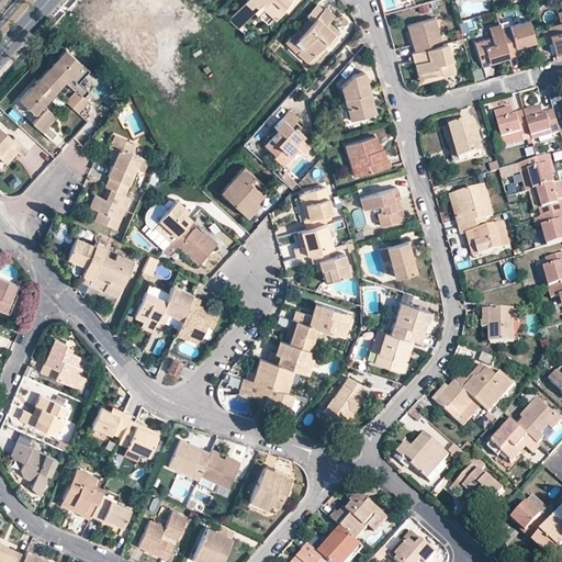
[(281,9),(289,0),(244,0),(227,19),(237,27),(251,11),(261,0),(265,0),(278,12),(276,14),(278,17),(283,11),(281,9)]
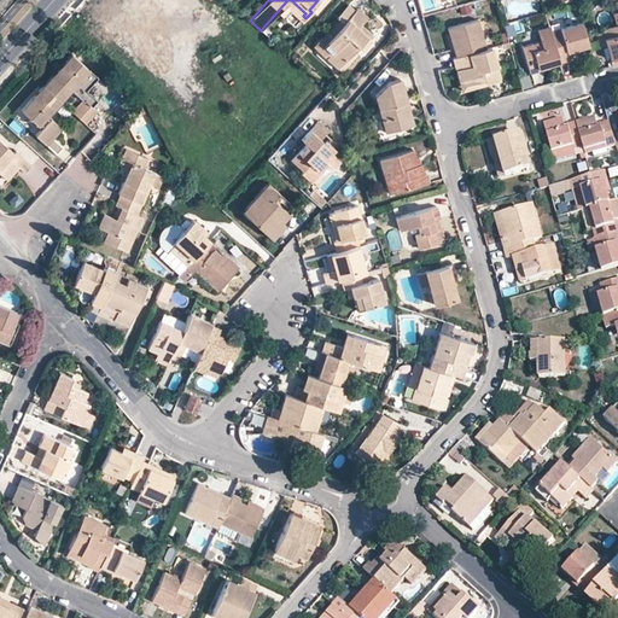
[(291,0),(287,0),(277,12),(281,16),(291,5),(303,16),(305,13),(291,0)]
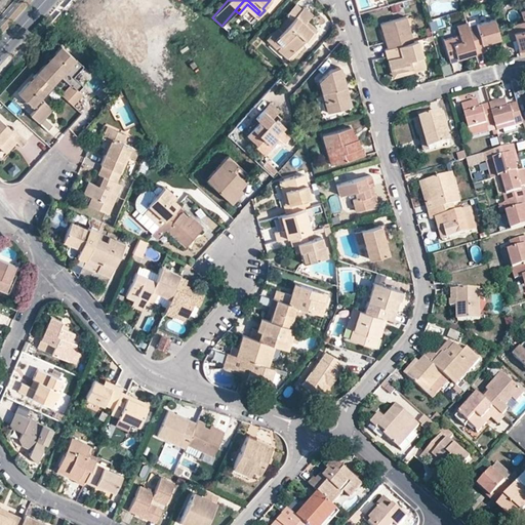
[(265,10),(274,0),(270,0),(263,8),(265,10)]
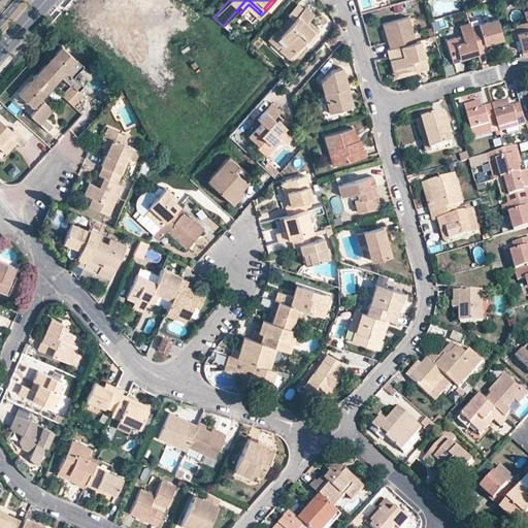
[(307,41),(315,34),(305,25),(308,22),(315,15),(305,8),(294,20),(289,17),(278,29),(283,33),(275,42),(281,47),(278,50),(288,58),(301,42),(304,39),(307,41)]
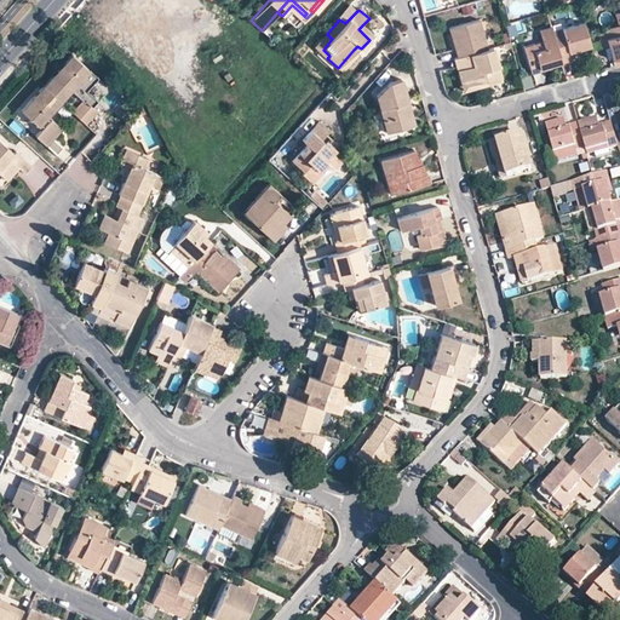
[(449,28),(457,56),(487,47),(480,23),(478,19),(449,28)]
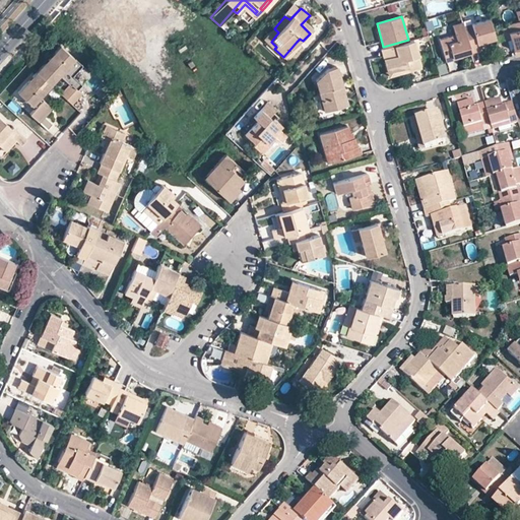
[(408,17),(402,19),(408,40),(412,39),(414,38),(408,17)]
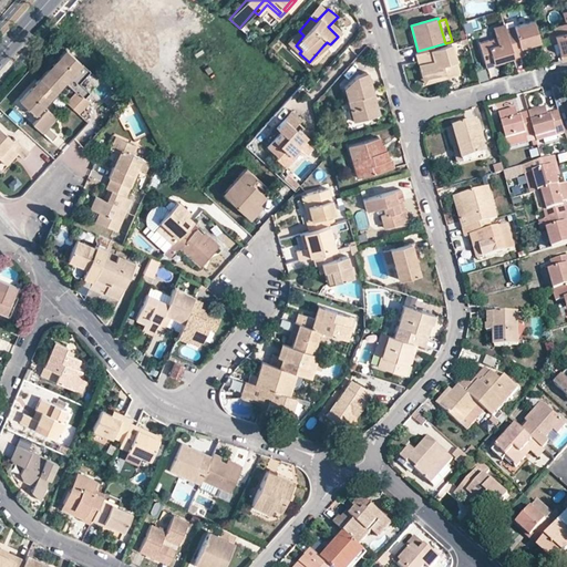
[(538,41),(535,31),(533,20),(505,28),(513,57),(522,54),(521,51),(519,48),(531,43),(538,41)]
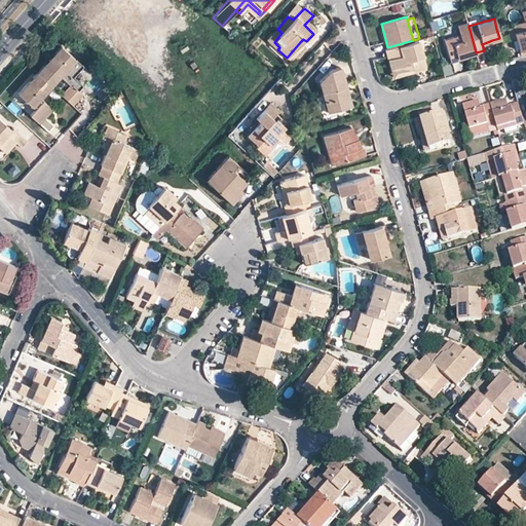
[(525,20),(516,23),(506,26),(509,35),(514,34),(519,50),(520,50),(522,54),(525,52),(525,20)]
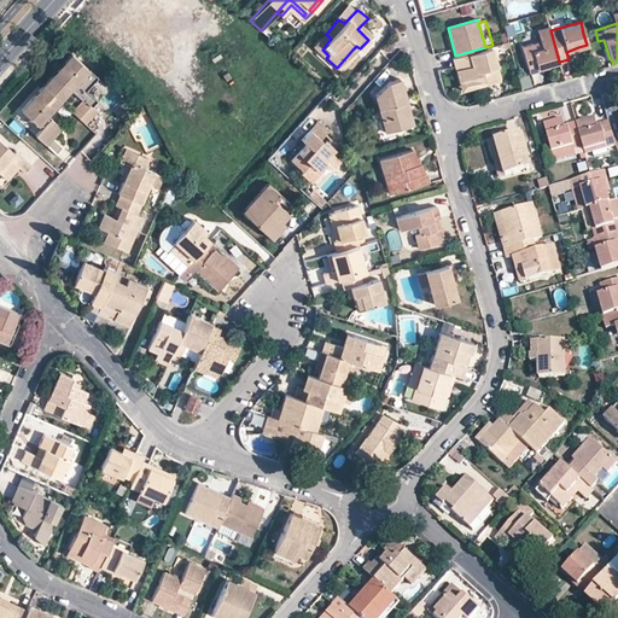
[(357,29),(368,40),(372,35),(361,25),(357,29)]
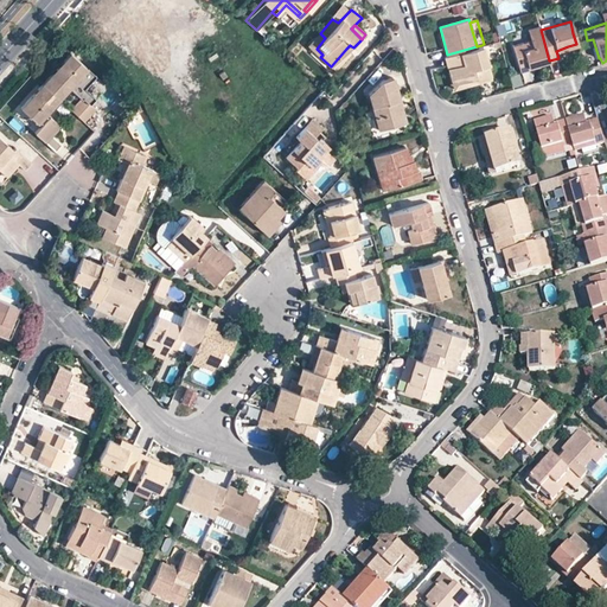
[(526,66),(538,64),(549,61),(541,30),(540,25),(528,29),(530,40),(521,43),(522,50),(515,52),(521,72),(528,70),(526,66)]
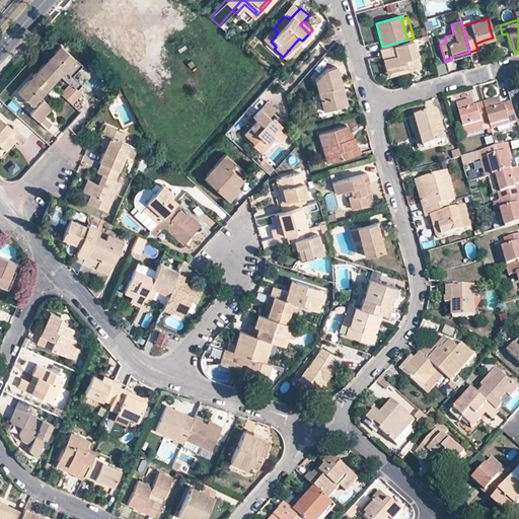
[(278,32),(274,28),(264,40),(274,49),(276,47),(271,42),(278,32)]
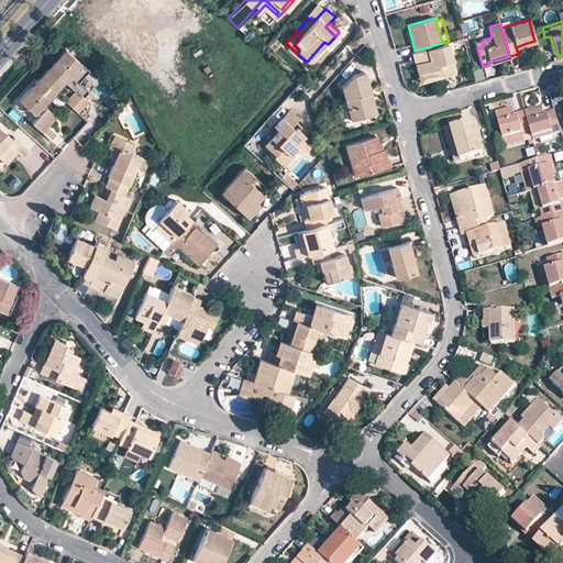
[(442,43),(415,51),(412,52),(415,63),(420,62),(423,76),(444,70),(445,76),(455,73),(446,42),(442,43)]
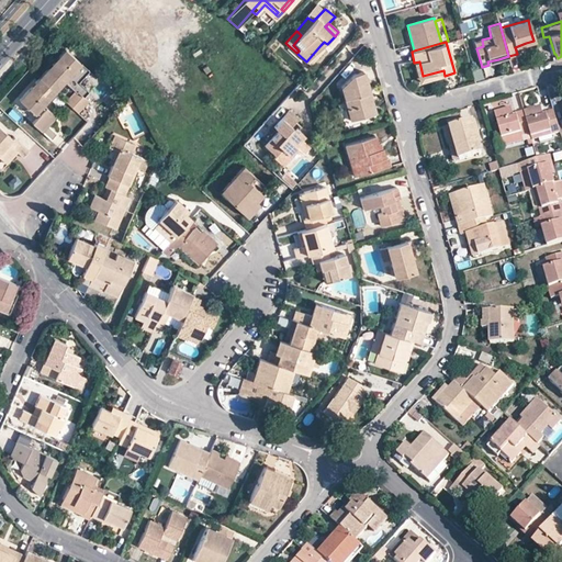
[(65,45),(37,72),(53,87),(53,88),(63,78),(79,60),(65,45)]
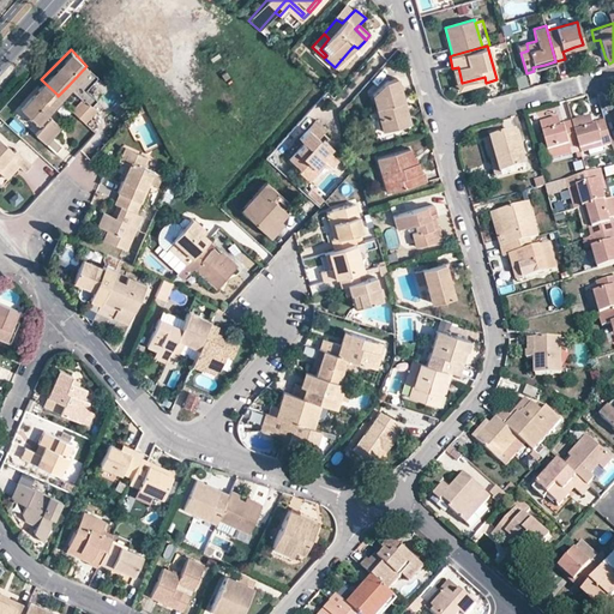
[(354,52),(350,49),(335,67),(338,70),(354,52)]
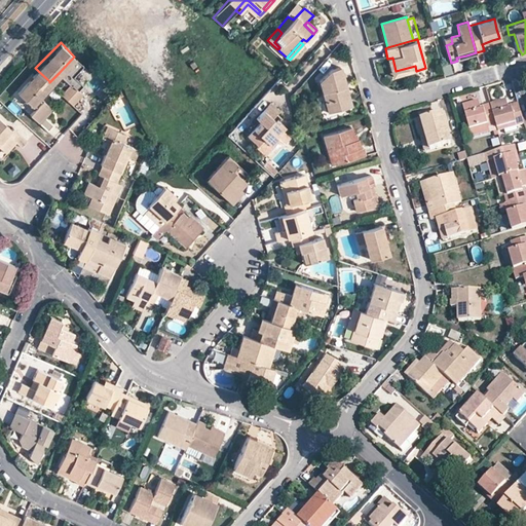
[(80,62),(74,57),(59,73),(70,83),(74,87),(79,81),(71,73),(80,62)]
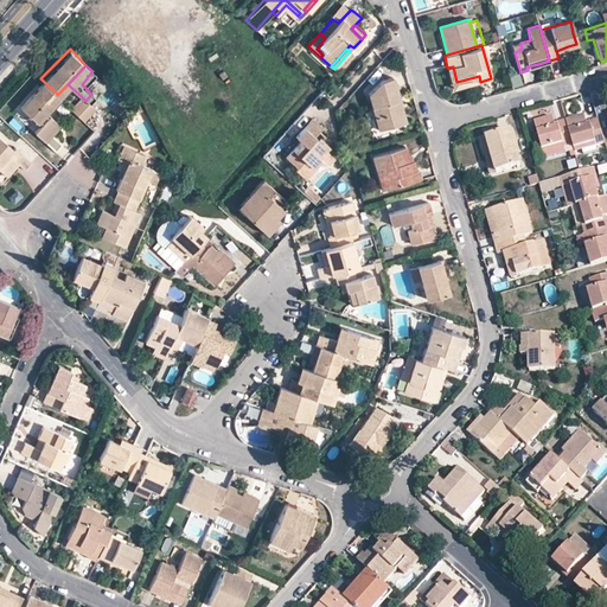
[(453,66),(447,68),(453,89),(480,82),(479,76),(457,82),(453,66)]
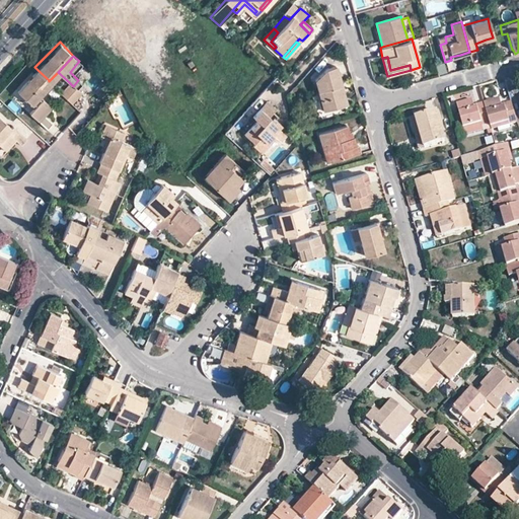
[(326,97),(329,108),(347,103),(342,89),(339,91),(338,86),(341,85),(335,65),(325,68),(315,79),(321,99),(326,97)]
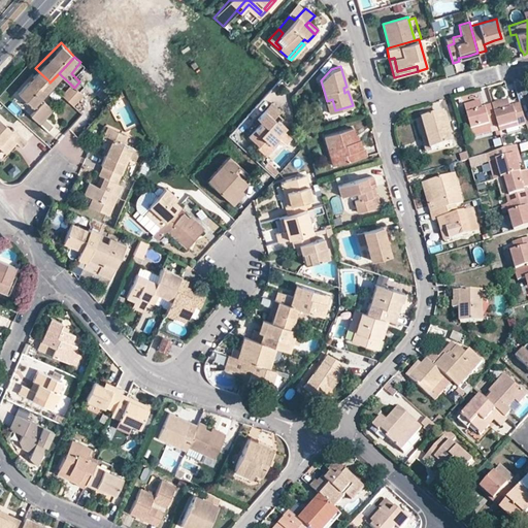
[(35,68),(14,90),(28,102),(30,101),(33,105),(27,111),(45,129),(51,123),(42,114),(50,106),(41,99),(38,101),(34,97),(50,81),(35,68)]
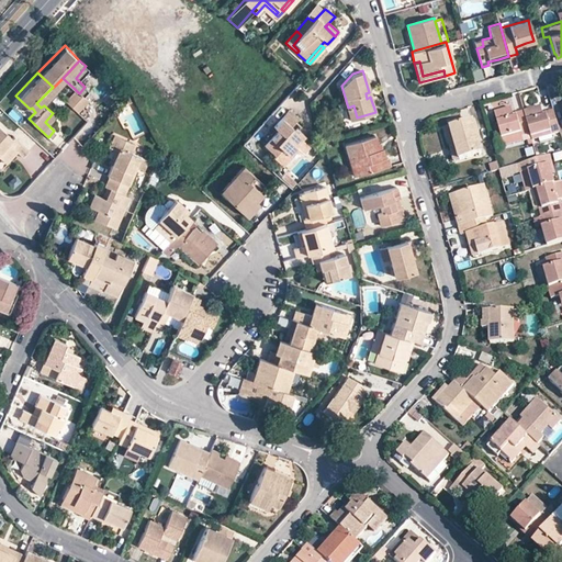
[(75,89),(65,100),(77,111),(87,100),(79,93),(75,89)]
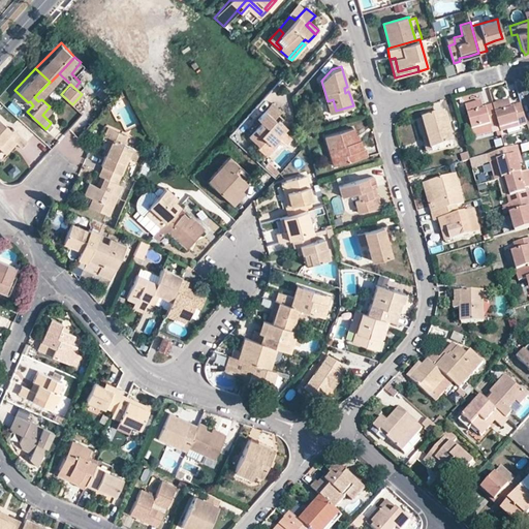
[(333,99),(328,101),(331,113),(336,111),(333,99)]
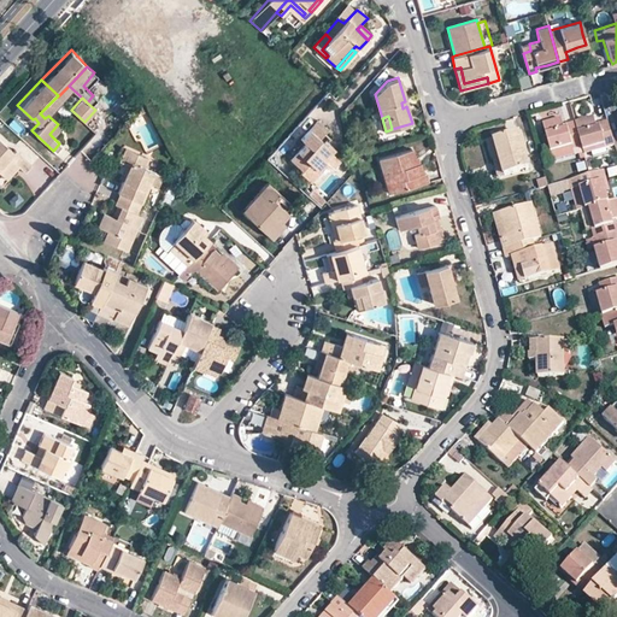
[(605,144),(606,147),(615,145),(609,123),(597,127),(595,123),(594,116),(575,122),(576,125),(582,147),(583,150),(605,144)]
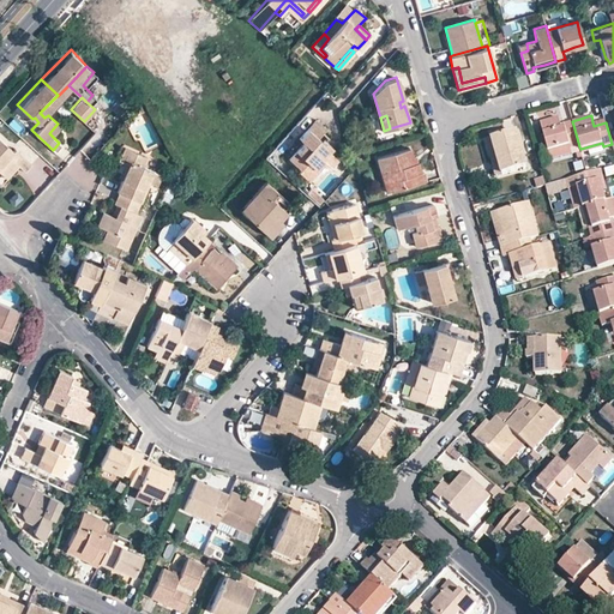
[(570,145),(571,149),(579,146),(573,125),(561,127),(560,124),(559,116),(540,122),(548,150),(570,145)]
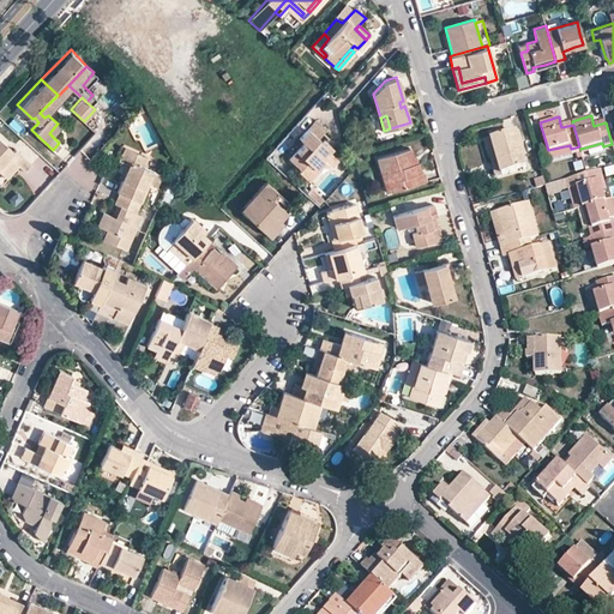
[(330,166),(336,160),(330,154),(333,149),(326,143),(325,144),(321,140),(331,131),(321,122),(300,146),(305,151),(294,163),(298,166),(295,168),(307,178),(323,161),(330,166)]
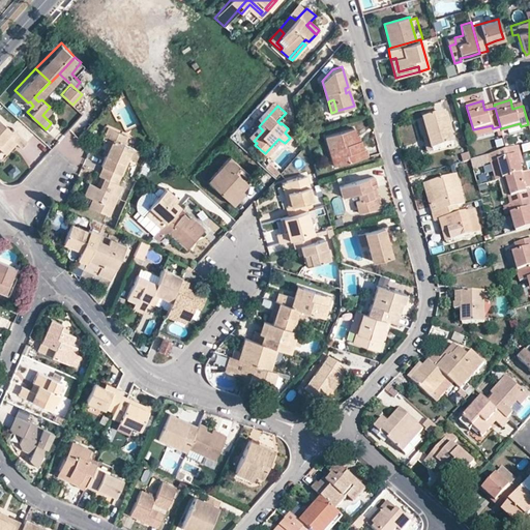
[(430,133),(435,150),(454,144),(446,112),(420,119),(423,134),(430,133)]
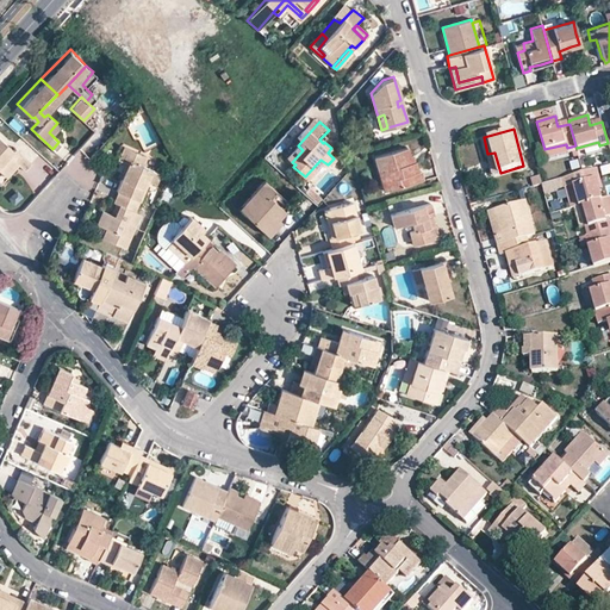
[(32,161),(38,155),(19,137),(13,143),(32,161)]
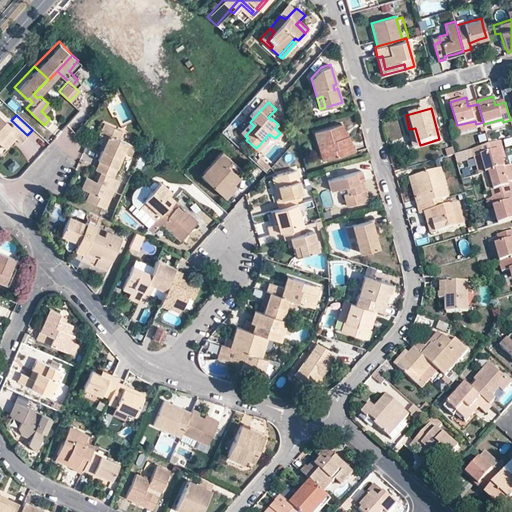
[(21,144),(27,137),(13,125),(11,126),(0,116),(0,144),(3,148),(13,137),(16,140),(21,144)]
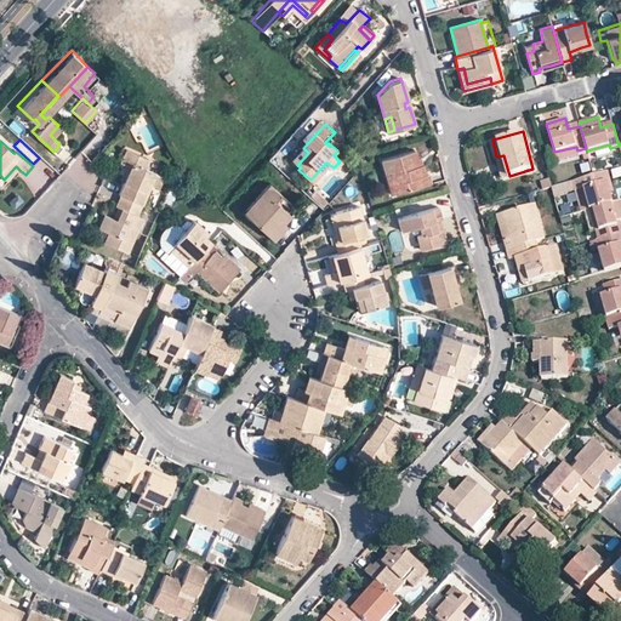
[(587,151),(588,154),(593,154),(594,160),(613,155),(610,148),(609,144),(587,151)]
